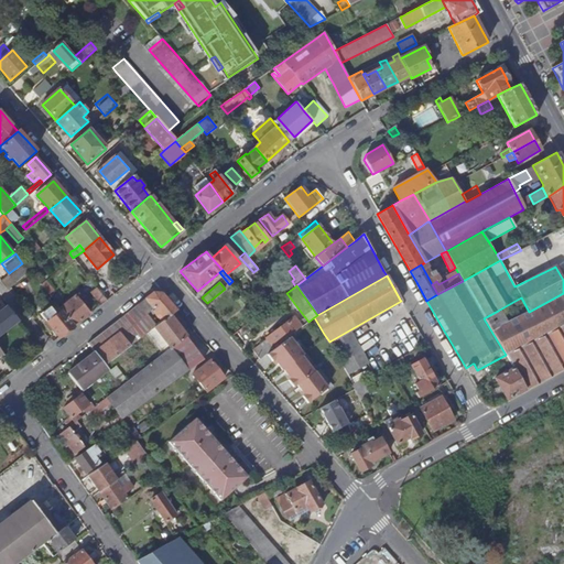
[(100,305),(107,301),(97,288),(90,293),(100,305)]
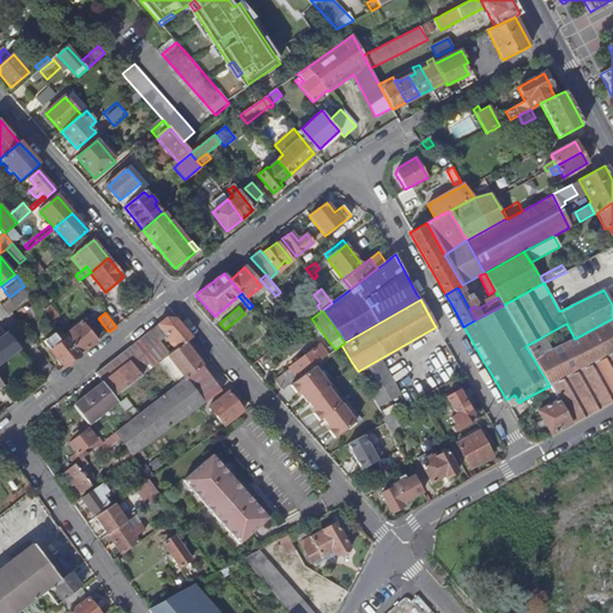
[(167,319),(157,325),(165,334),(163,337),(175,350),(184,343),(192,338),(176,319),(167,319)]
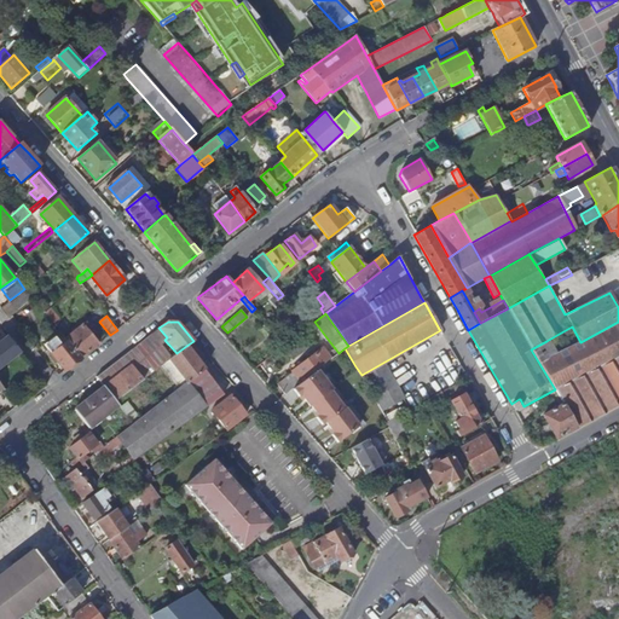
[(618,322),(580,342),(571,347),(555,356),(547,341),(531,350),(555,389),(559,398),(563,404),(577,427),(578,427),(618,403),(618,322)]
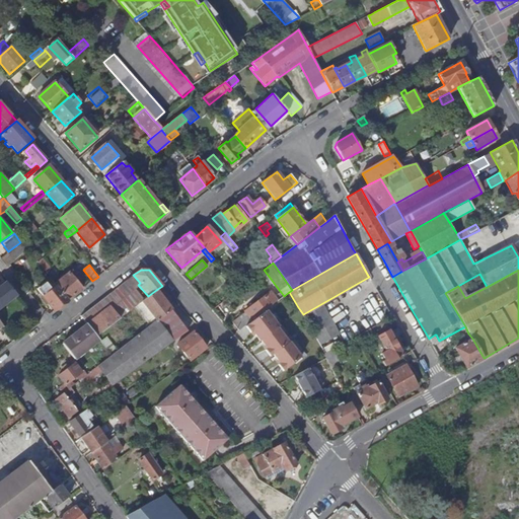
[(69,299),(82,289),(76,281),(79,279),(71,271),(56,284),(57,286),(69,299)]
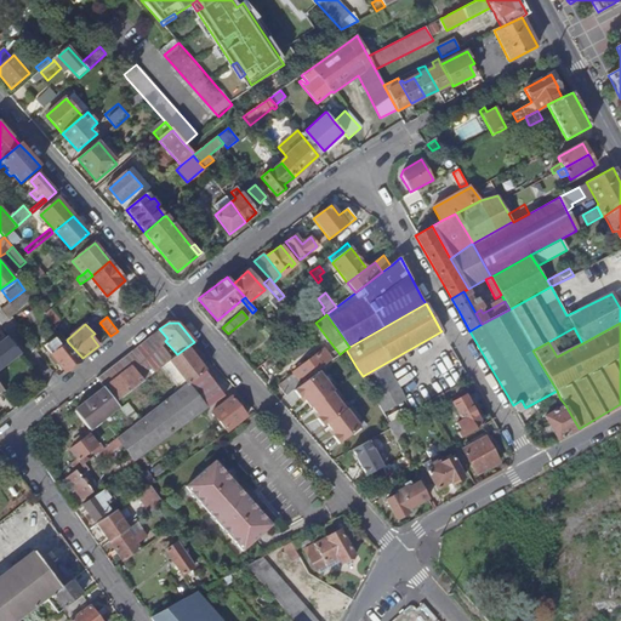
[(574,328),(563,334),(573,348),(582,343),(574,328)]
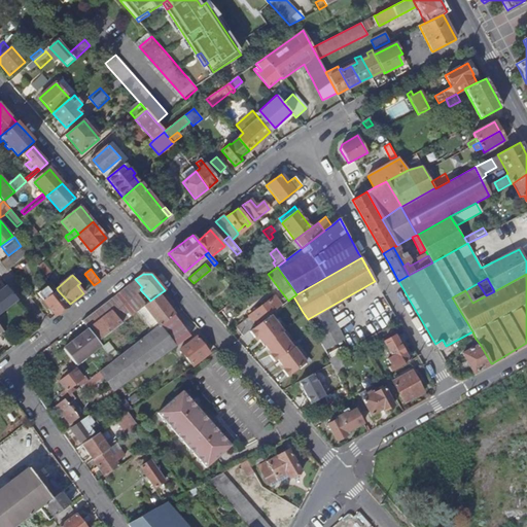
[(55,315),(70,304),(58,290),(53,294),(46,286),(37,293),(42,300),(40,302),(46,310),(48,308),(55,315)]
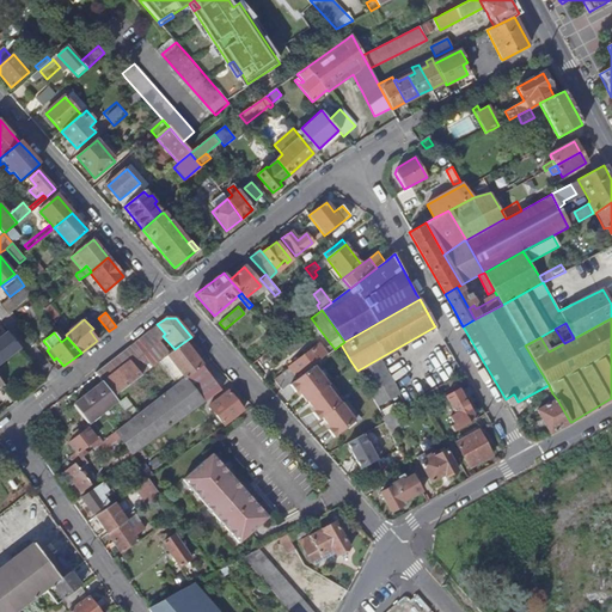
[(169,355),(175,349),(163,336),(158,341),(169,355)]
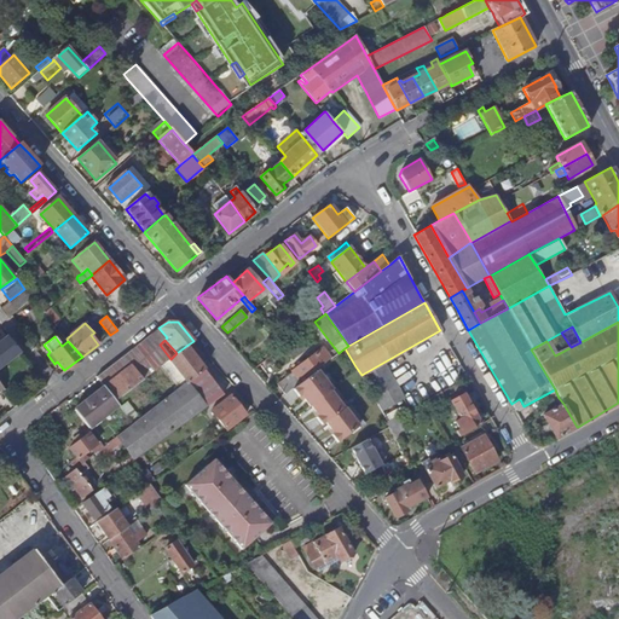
[(186,346),(177,353),(171,359),(169,360),(186,382),(189,382),(204,369),(186,346)]
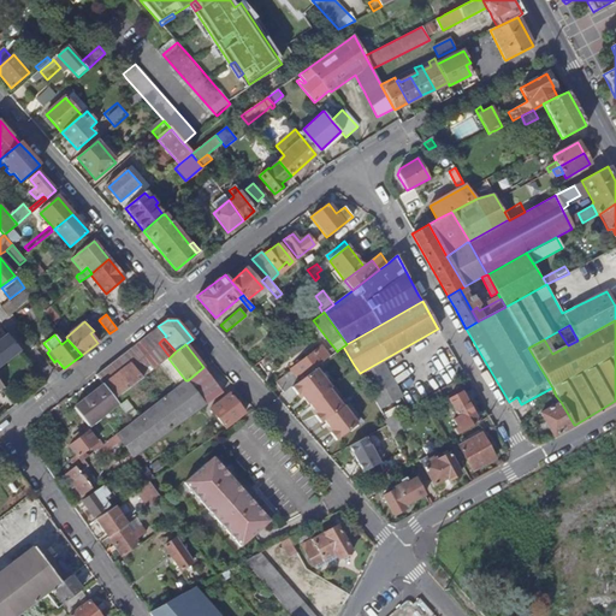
[(298,380),(315,368),(320,365),(330,357),(325,353),(320,347),(290,369),(290,371),(298,380)]
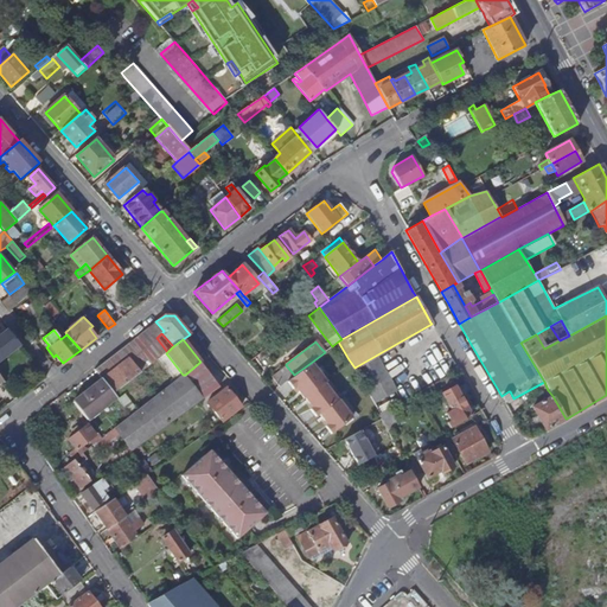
[(325,352),(332,346),(328,342),(320,347),(325,352)]
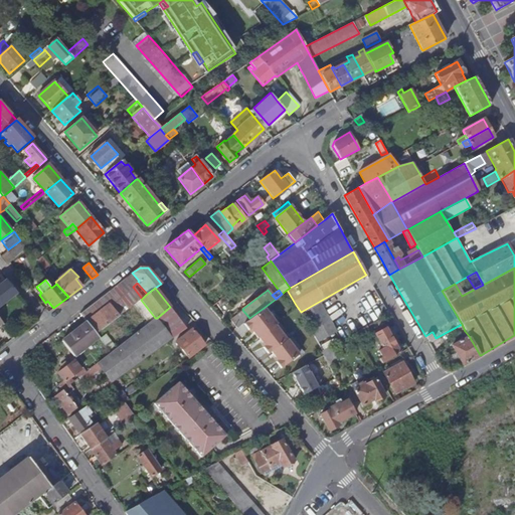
[(379,297),(375,290),(361,298),(365,305),(379,297)]
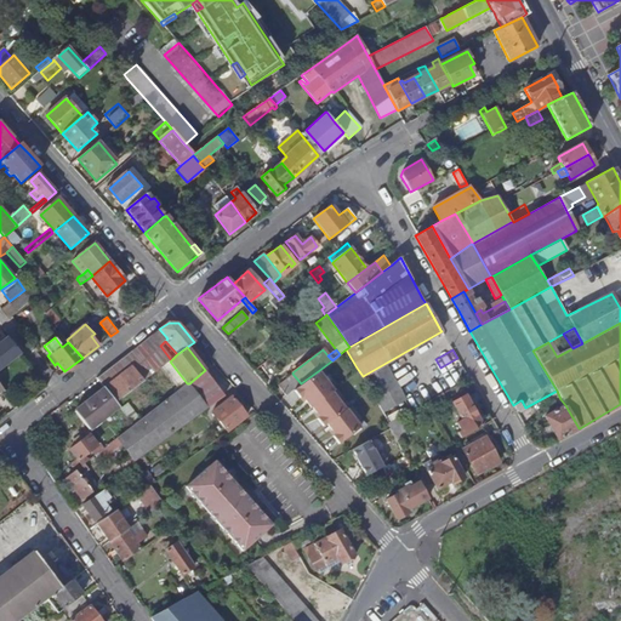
[(104,388),(115,403),(143,381),(131,366),(104,387),(104,388)]
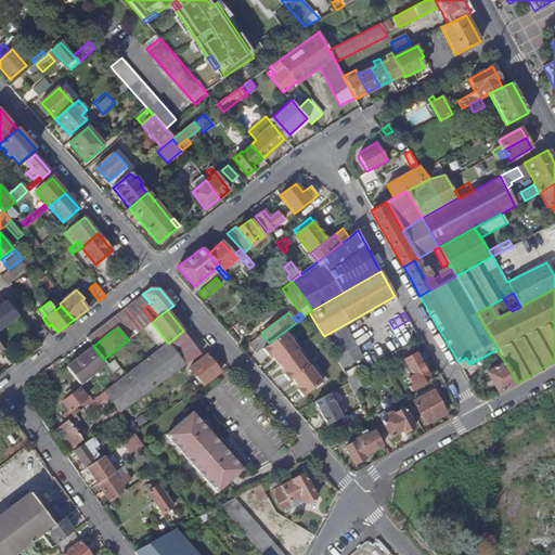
[(301,346),(288,328),(284,332),(297,349),(296,350),(308,366),(309,366),(321,383),(325,379),(313,363),(312,363),(300,347),(301,346)]
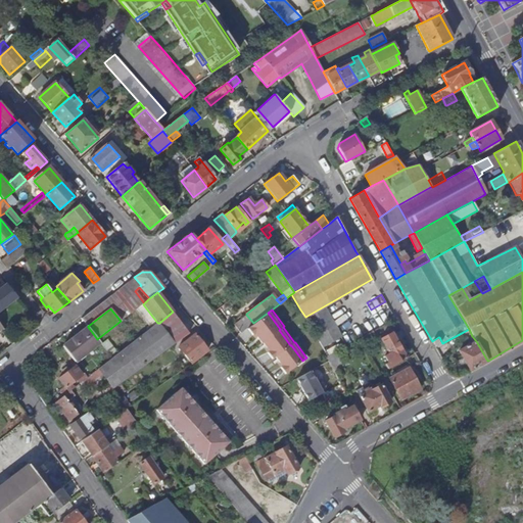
[(173,313),(111,358),(98,369),(101,373),(113,389),(189,333),(173,313)]
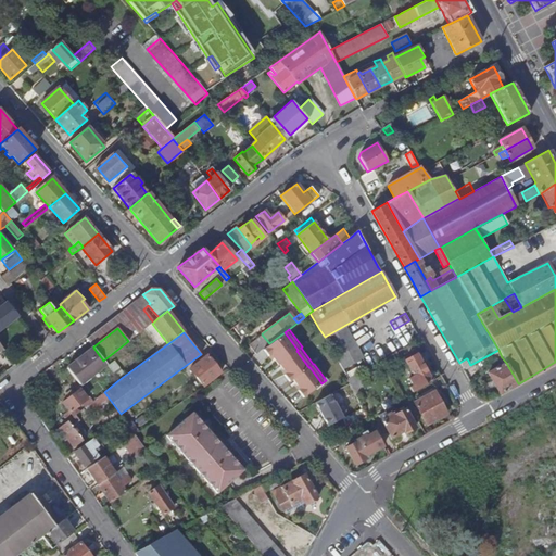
[(321,383),(310,367),(308,367),(297,351),(298,350),(285,332),(269,343),(263,349),(267,356),(270,354),(278,365),(279,364),(286,374),(283,375),(288,381),(292,379),(299,389),(297,391),(302,397),(321,383)]
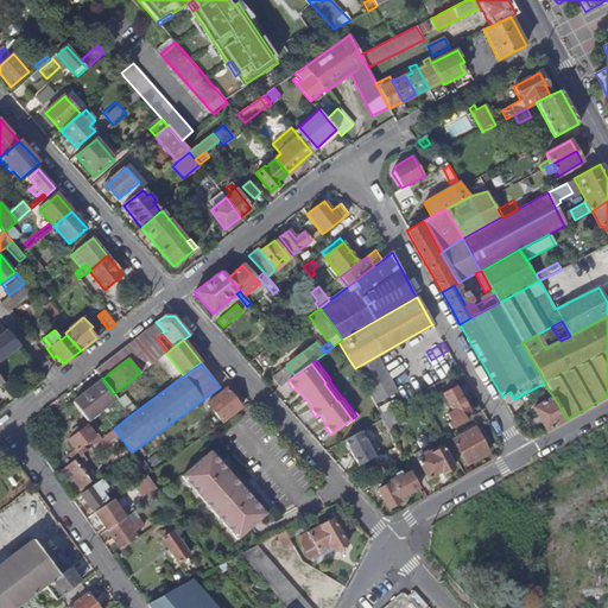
[(287,381),(295,375),(286,366),(272,378),(279,387),(287,381)]
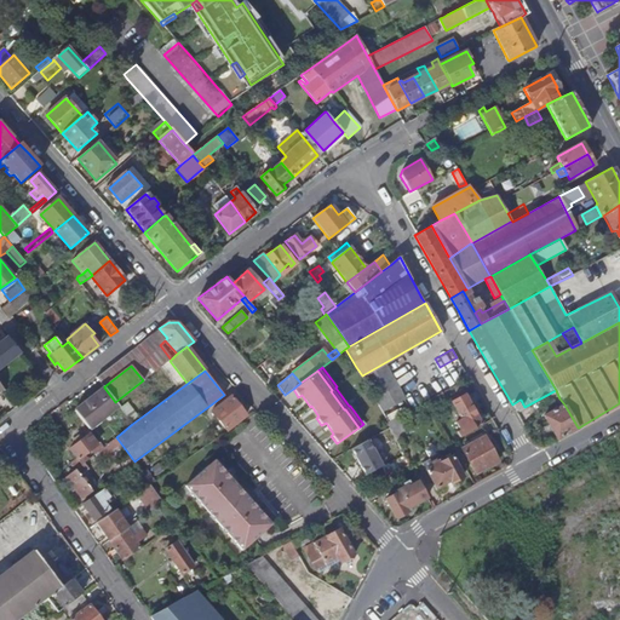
[(74,411),(89,429),(118,406),(115,402),(104,388),(74,411)]
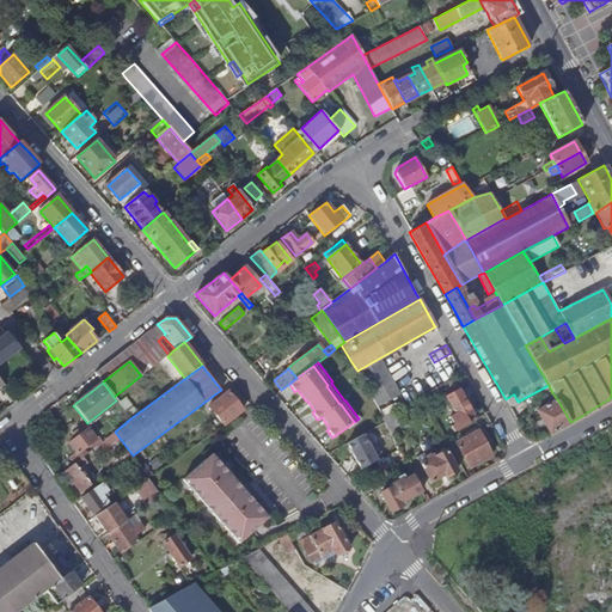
[(552,393),(549,385),(533,393),(537,401),(552,393)]
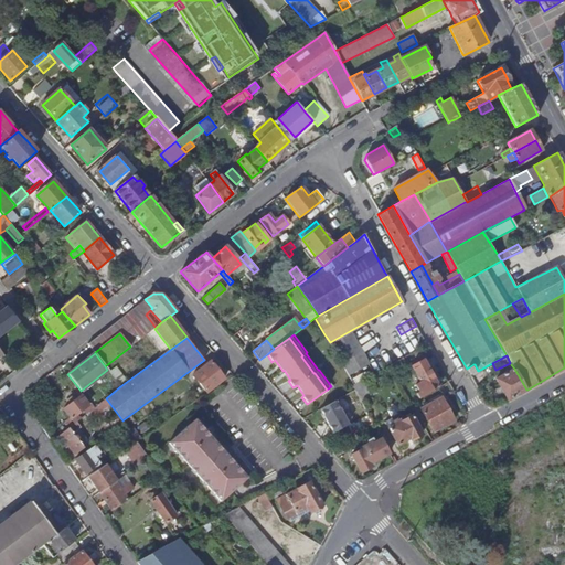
[(402,359),(390,365),(392,369),(394,368),(395,369),(405,364),(402,359)]
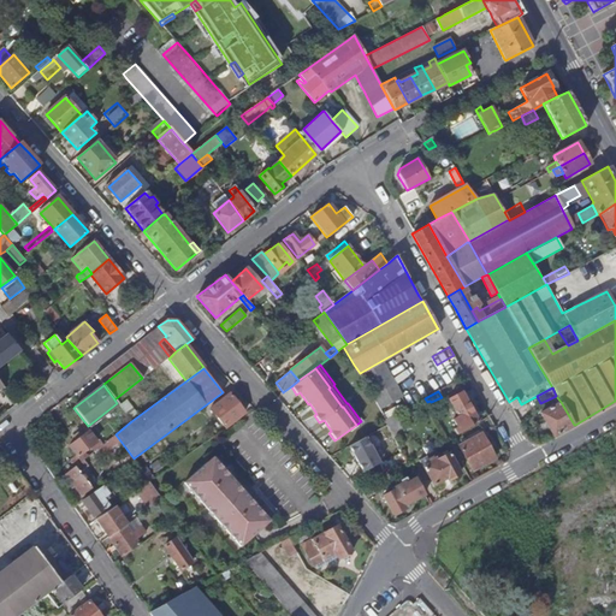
[(456,434),(478,422),(461,392),(449,400),(458,418),(452,420),(456,427),(454,430),(456,434)]
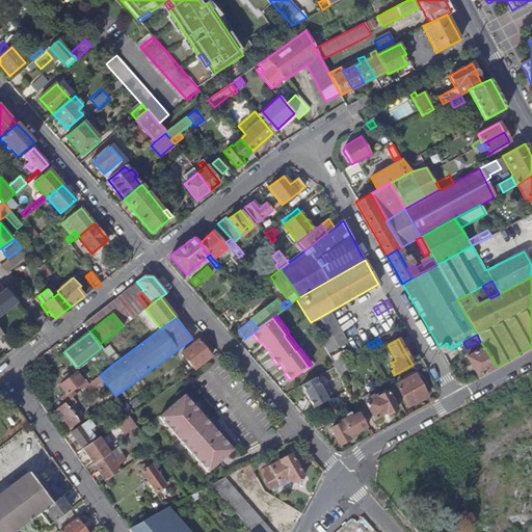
[(194,369),(211,356),(197,340),(182,353),(194,369)]
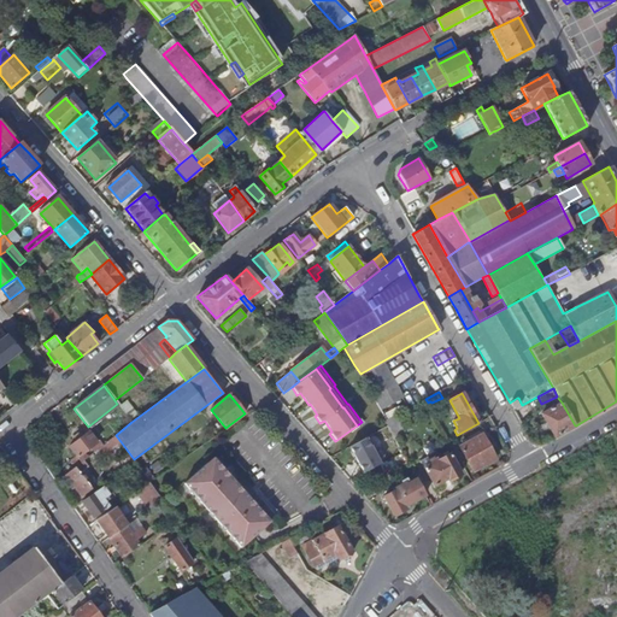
[(511,405),(513,409),(522,405),(518,398),(517,398),(510,403),(511,405)]
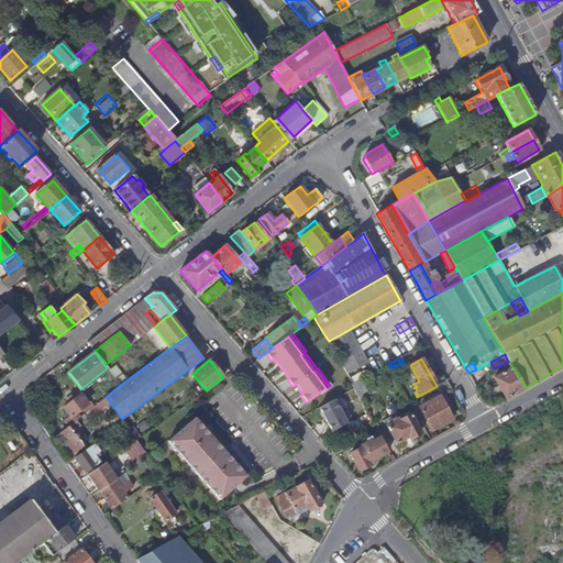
[(505,399),(525,388),(512,367),(494,377),(505,399)]
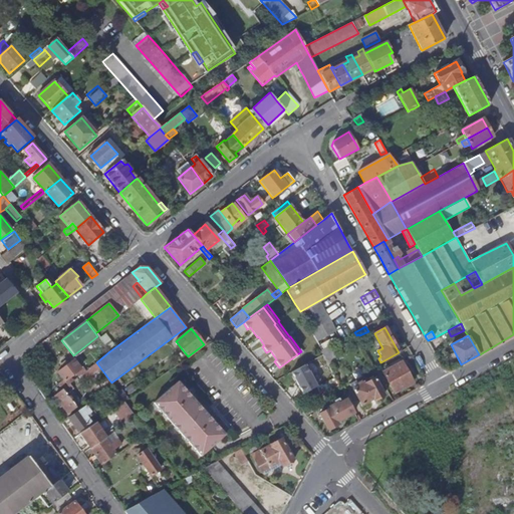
[(320,351),(322,354),(328,364),(336,359),(329,346),(320,351)]
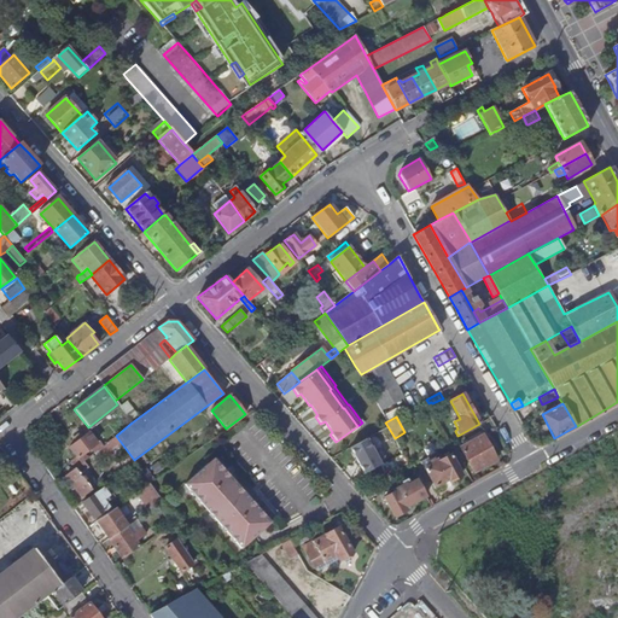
[(69,448),(77,459),(83,454),(91,448),(97,443),(88,432),(80,438),(77,436),(75,438),(76,442),(69,448)]
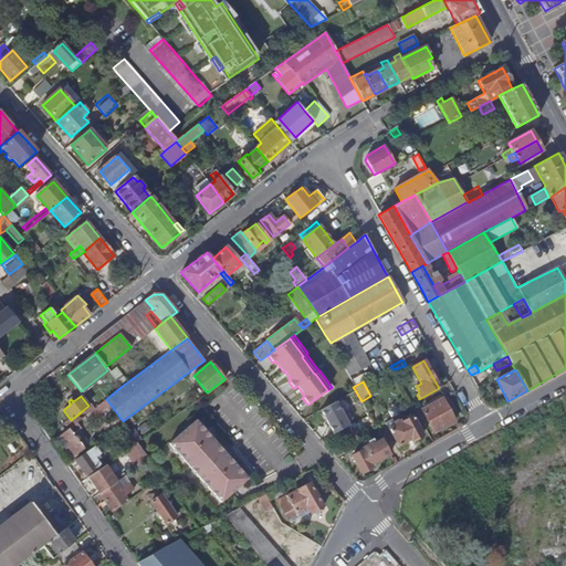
[(109,404),(106,399),(94,408),(90,412),(93,417),(109,404)]
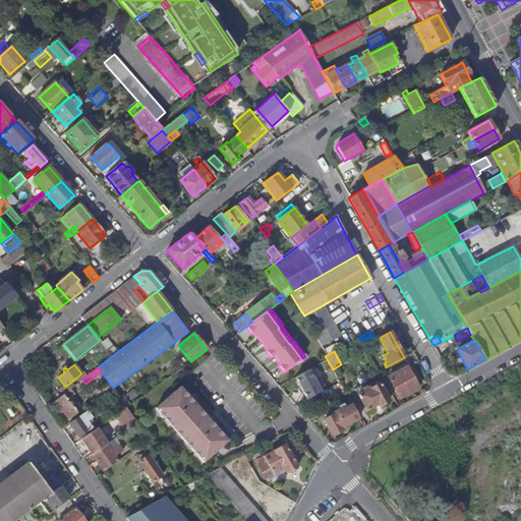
[(388,379),(399,399),(418,388),(406,367),(388,379)]
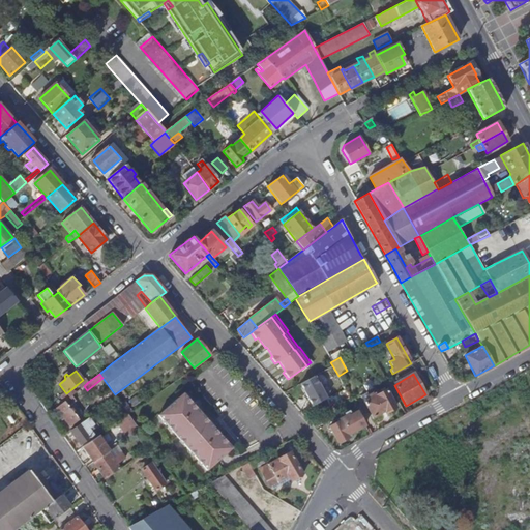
[(313,406),(327,399),(315,376),(300,383),(313,406)]
